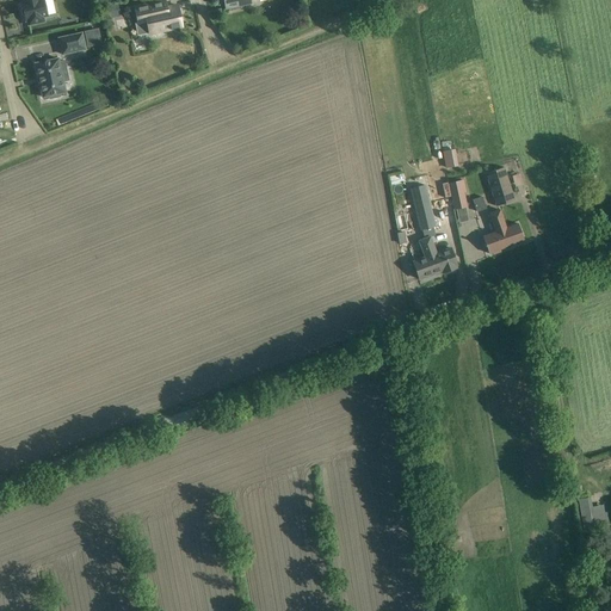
[(24,0),(25,2),(22,2),(22,7),(20,10),(22,16),(24,17),(25,22),(28,20),(29,25),(44,22),(43,17),(47,17),(43,0),(24,0)]
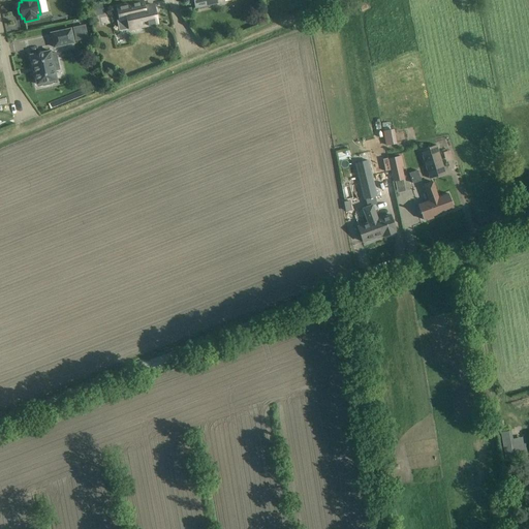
[(143,0),(116,6),(120,21),(127,20),(129,29),(157,23),(154,5),(145,6),(143,0)]
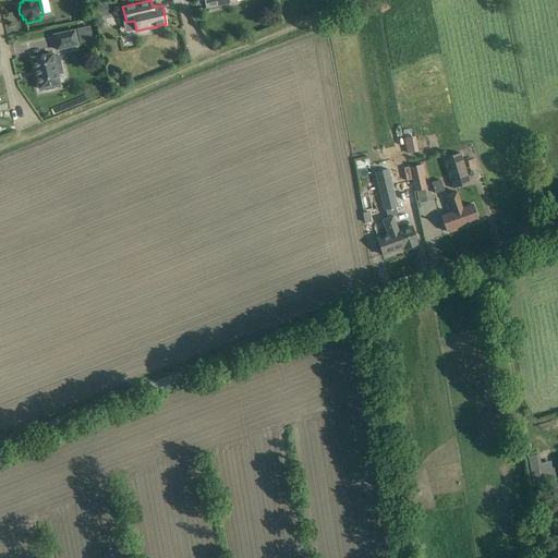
[(203,0),(206,9),(209,8),(209,10),(218,9),(217,5),(229,3),(230,5),(238,3),(237,0),(203,0)]
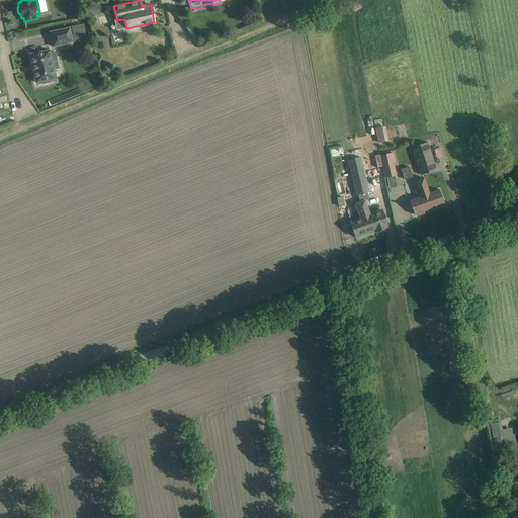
[(102,13),(99,2),(90,4),(92,16),(102,13)]
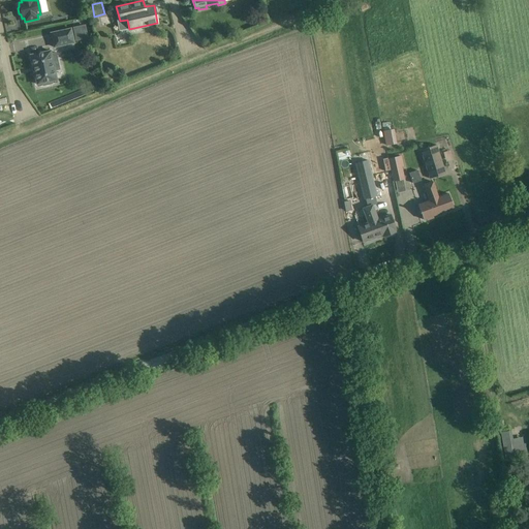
[(73,42),(70,29),(51,33),(54,48),(73,42)]
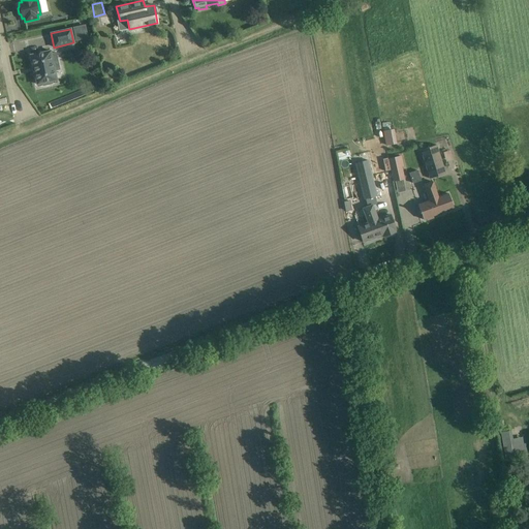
[(81,39),(89,37),(88,29),(79,31),(81,39)]
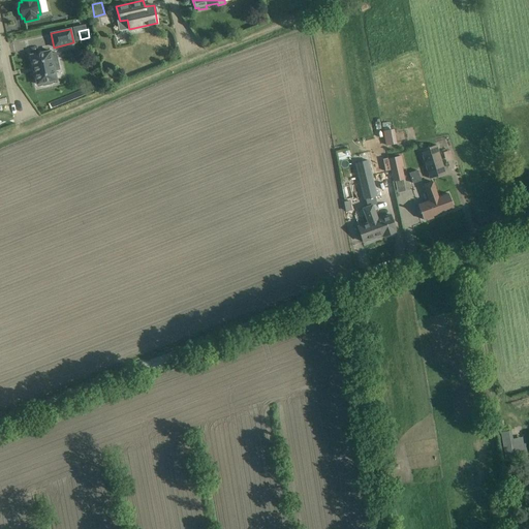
[(51,52),(50,51),(49,51),(32,55),(30,55),(31,56),(36,83),(37,85),(38,85),(38,84),(42,83),(42,86),(52,84),(52,81),(56,81),(57,81),(57,79),(56,79),(53,62),(57,61),(56,53),(51,54),(51,52)]
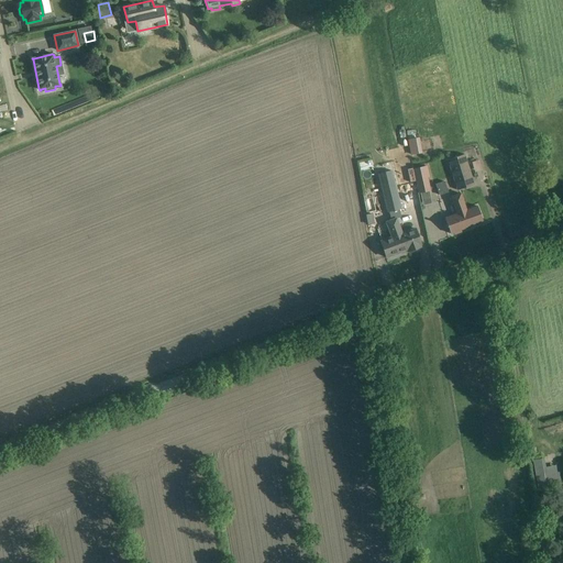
[(474,185),(464,154),(448,159),(457,190),(474,185)]
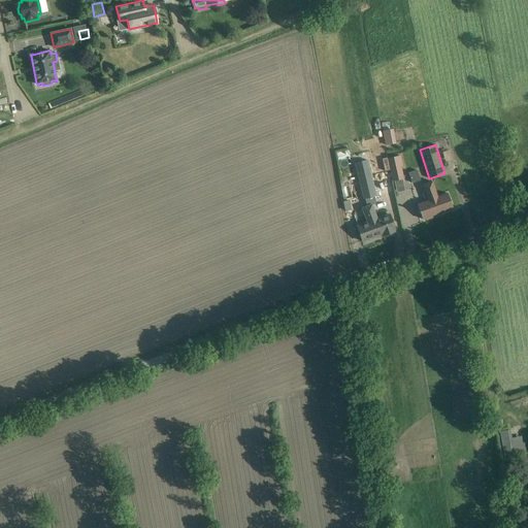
[(388,159),(393,182),(403,179),(401,167),(402,166),(400,157),(388,159)]
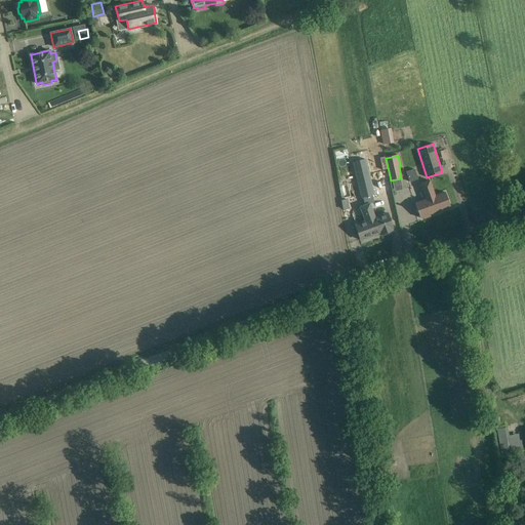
[(367,169),(365,160),(353,163),(362,198),(373,195),(371,184),(367,169)]
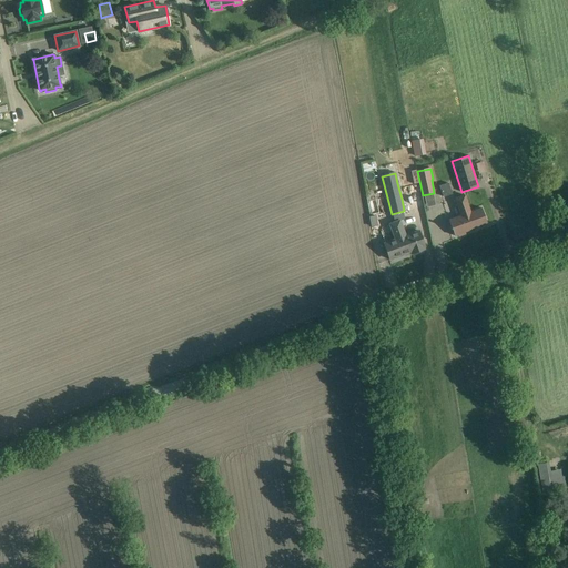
[(452,182),(439,185),(443,198),(454,194),(452,182)]
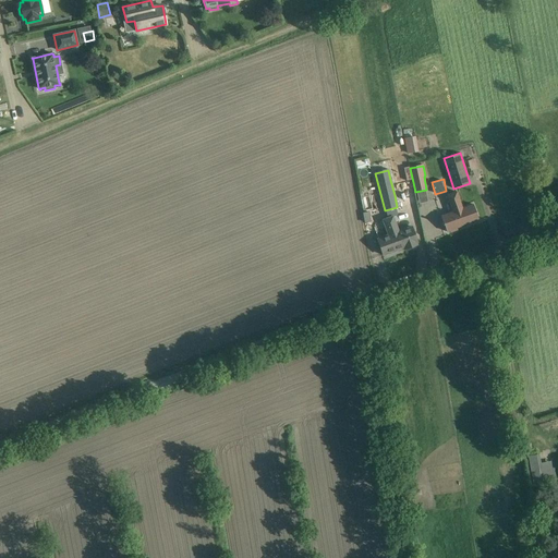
[(457,192),(447,195),(447,197),(452,211),(440,216),(443,221),(443,222),(441,223),(443,226),(444,226),(446,232),(449,231),(451,231),(456,230),(457,228),(478,220),(473,205),(462,208),(457,192)]
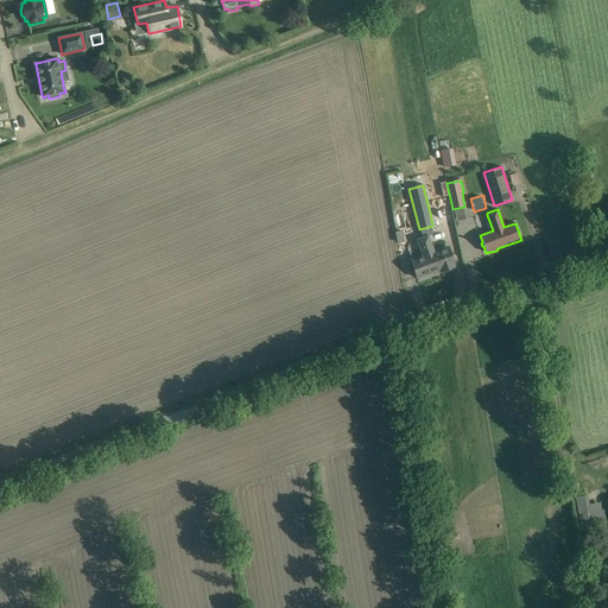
[(434,253),(426,236),(417,240),(423,257),(411,261),(417,278),(439,270),(441,272),(454,267),(453,265),(455,264),(448,247),(434,253)]
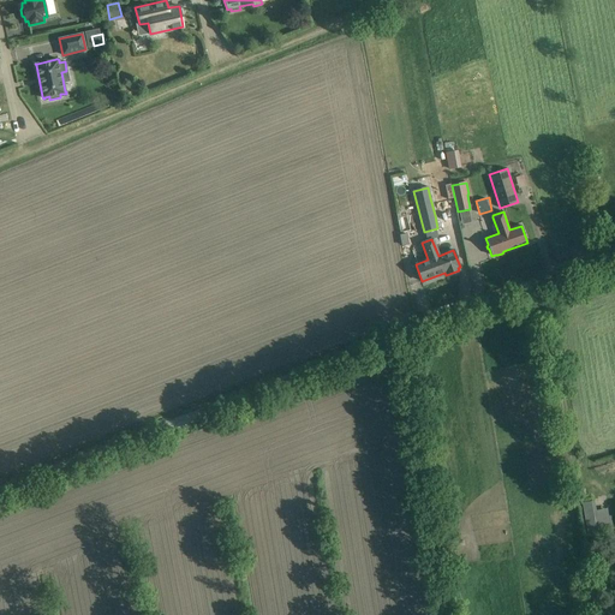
[(597,513),(596,501),(583,502),(586,532),(614,529),(611,515),(604,517),(603,513),(597,513)]
